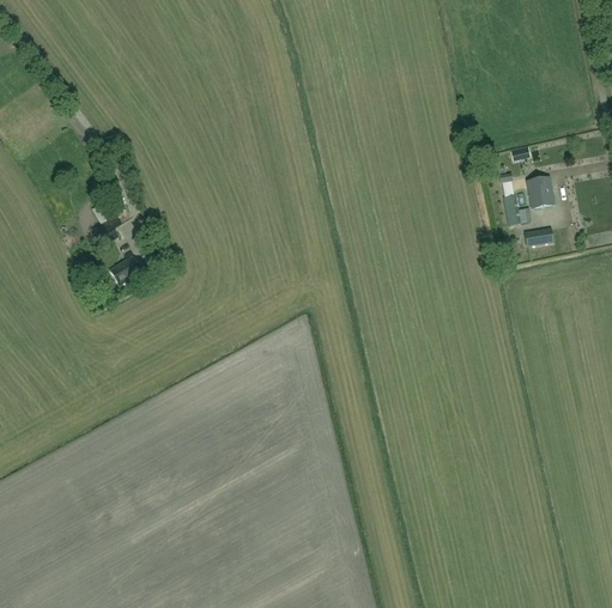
[(531,206),(552,202),(547,175),(526,178),(531,206)]
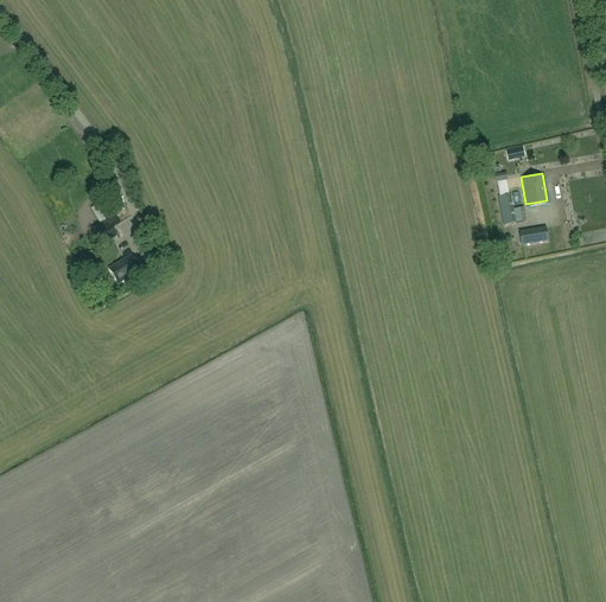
[(509,189),(512,202),(523,199),(520,186),(509,189)]
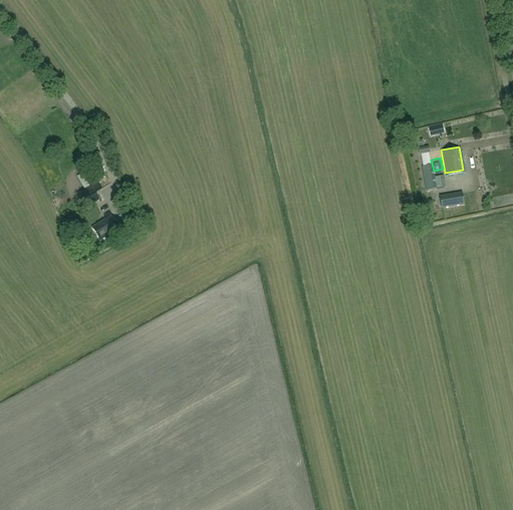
[(425,187),(436,185),(431,161),(421,162),(425,187)]
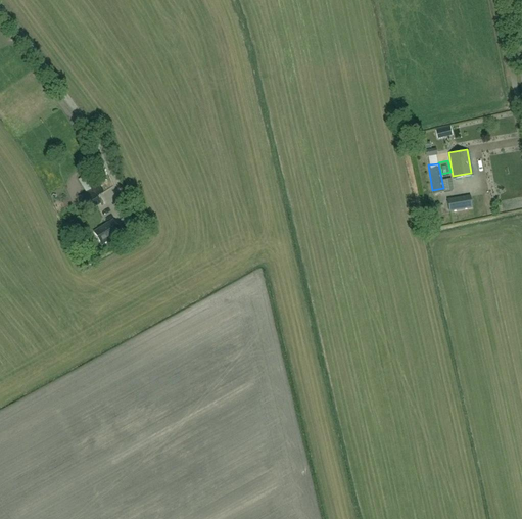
[(79,193),(81,198),(87,207),(99,199),(95,193),(103,188),(91,168),(78,176),(85,189),(79,193)]
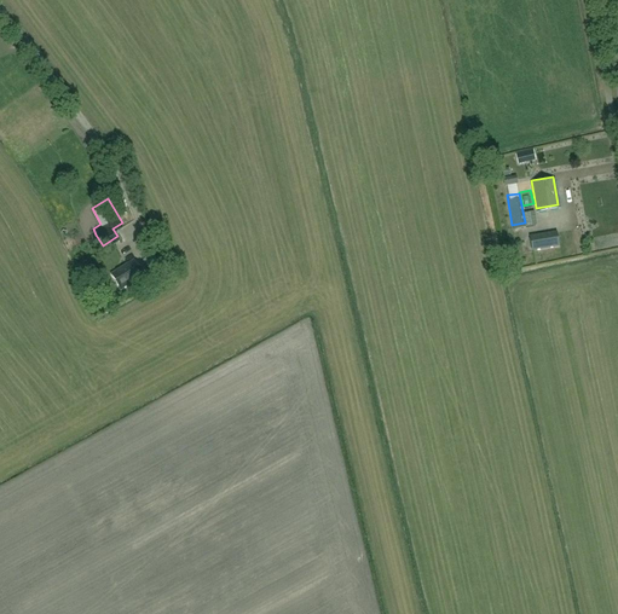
[(531,247),(558,242),(555,229),(529,232),(531,247)]
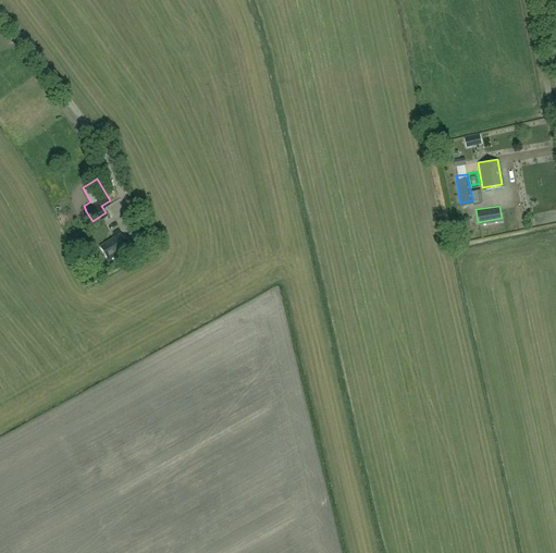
[(136,225),(127,231),(138,248),(147,243),(136,225)]
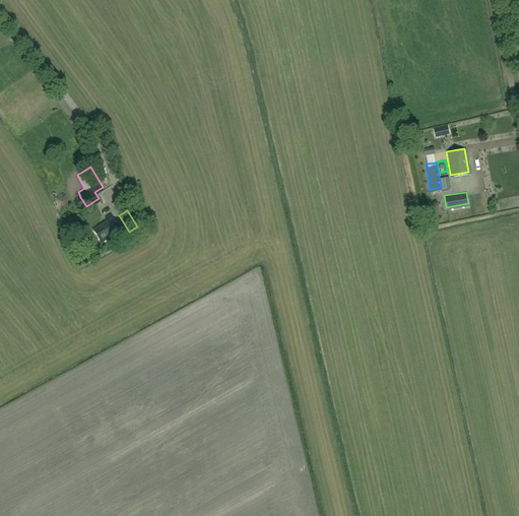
[(101,240),(120,228),(112,214),(92,227),(101,240)]
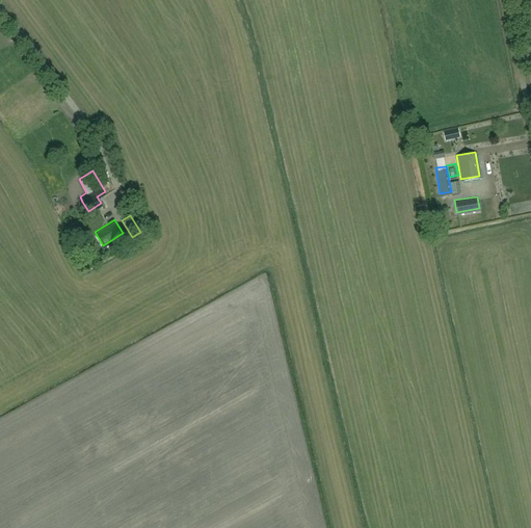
All buildings are outlined.
